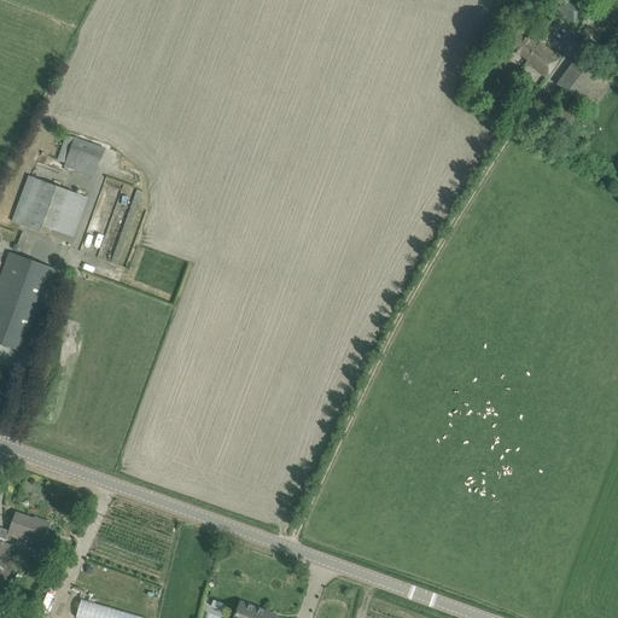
[(571,0),(563,0),(555,10),(575,23),(584,10),(571,0)]
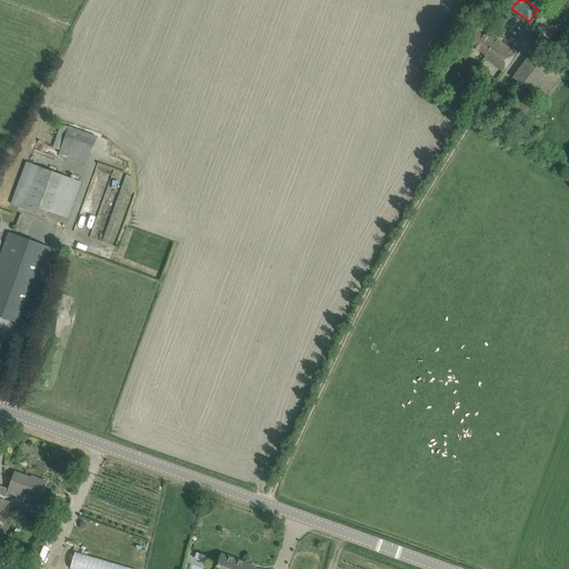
[(568,11),(556,2),(537,30),(551,40),(568,15),(568,11)]
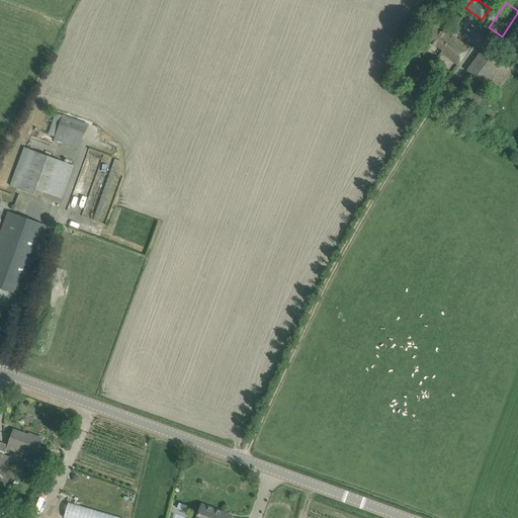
[(440,54),(458,65),(468,49),(449,35),(448,37),(432,27),(425,38),(442,51),(440,54)]
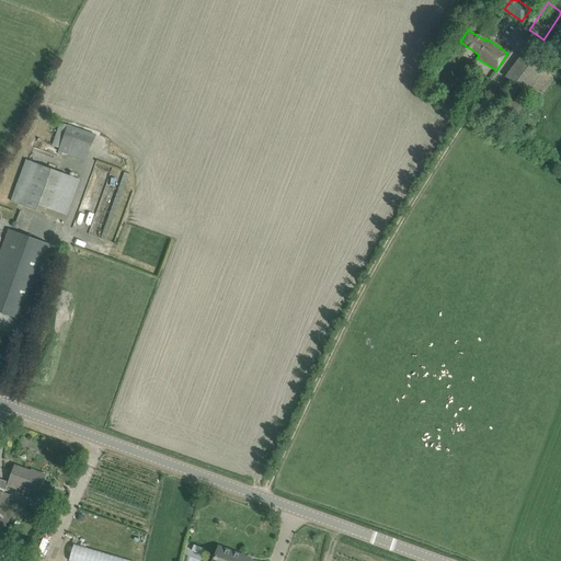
[(527,48),(506,77),(537,100),(554,75),(538,63),(540,59),(527,48)]
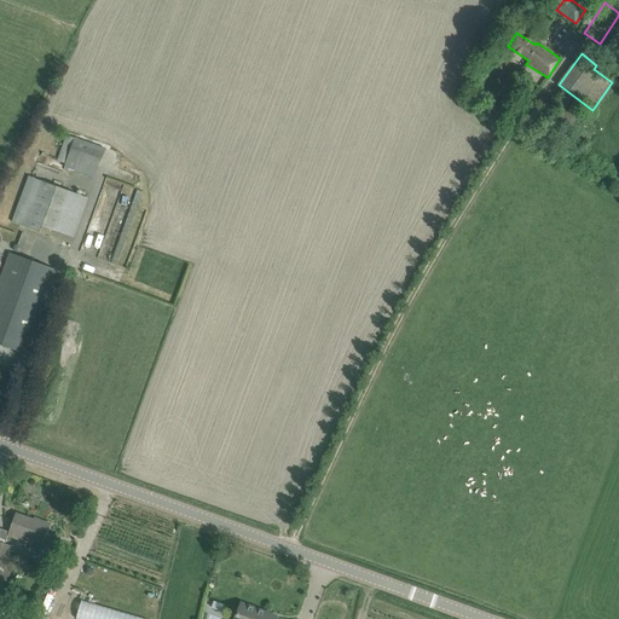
[(65,134),(56,163),(94,177),(105,149),(65,134)]
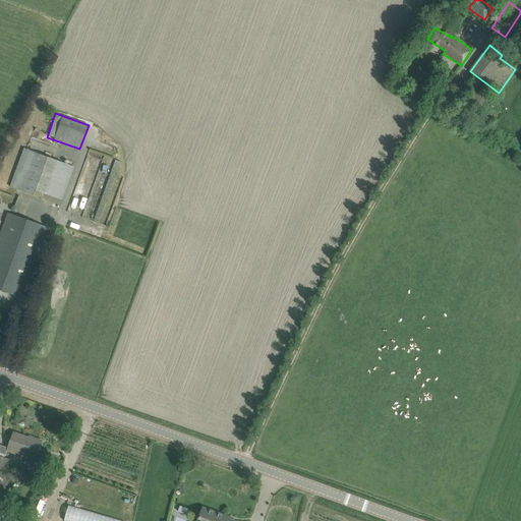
[(23,149),(8,187),(59,205),(74,167),(23,149)]
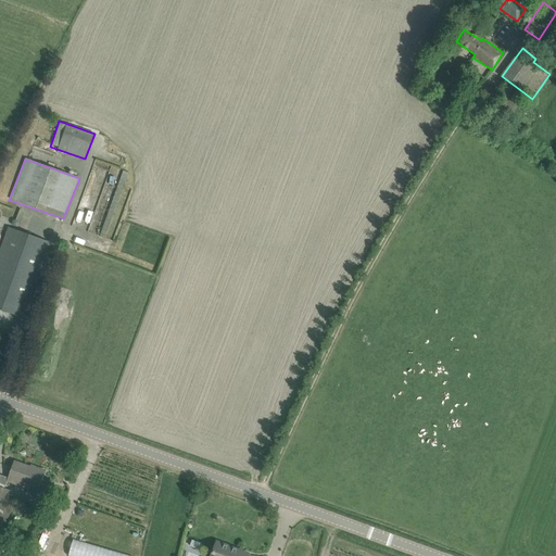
[(0,181),(0,192),(8,196),(11,180),(1,177),(0,181)]
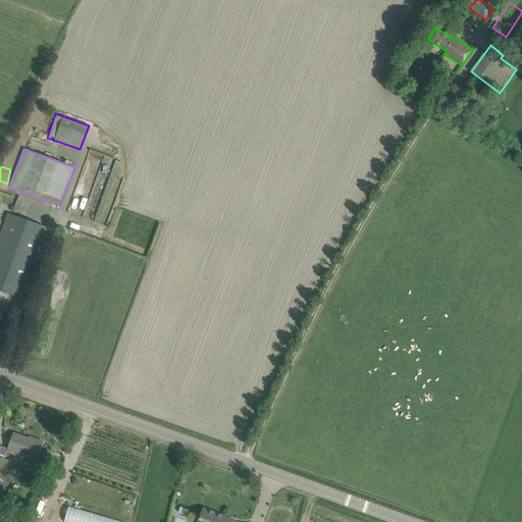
[(22,298),(48,228),(9,214),(0,241),(0,290),(22,299),(22,298)]
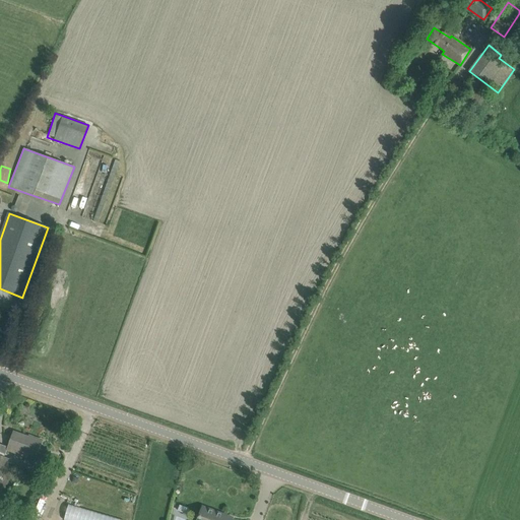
[(13,432),(7,450),(26,457),(26,459),(35,462),(33,465),(38,467),(44,464),(49,452),(41,449),(41,447),(43,440),(42,440),(42,442),(13,432)]
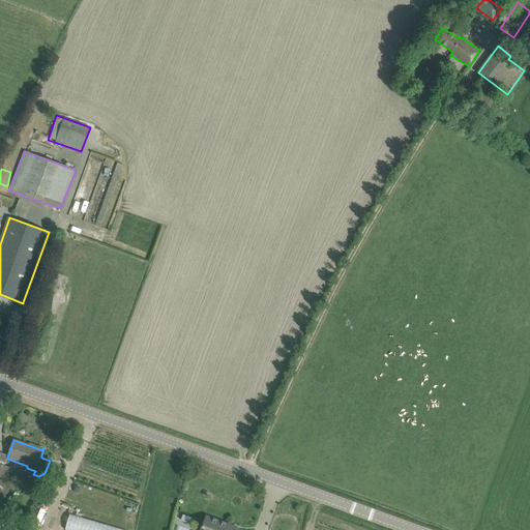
[(0,523),(3,508),(1,508),(15,470),(0,464),(0,523)]
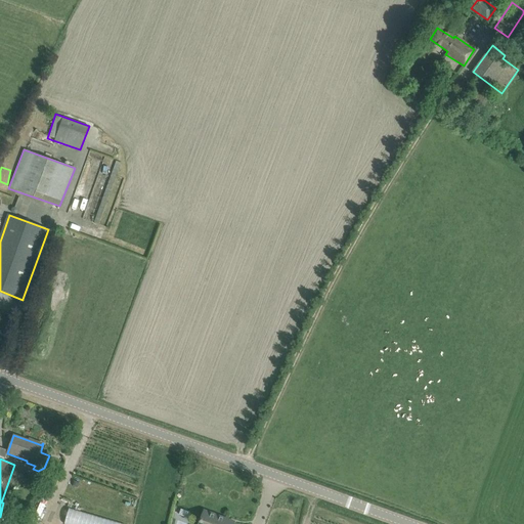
[(66,523),(123,523),(124,523),(68,507),(62,523),(66,523)]
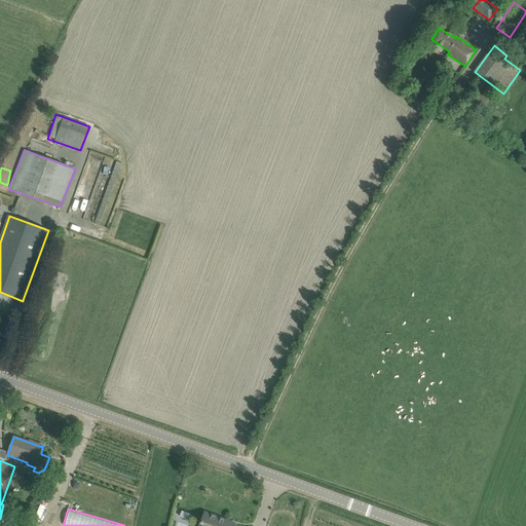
[(178,510),(176,520),(187,523),(190,512),(178,510)]
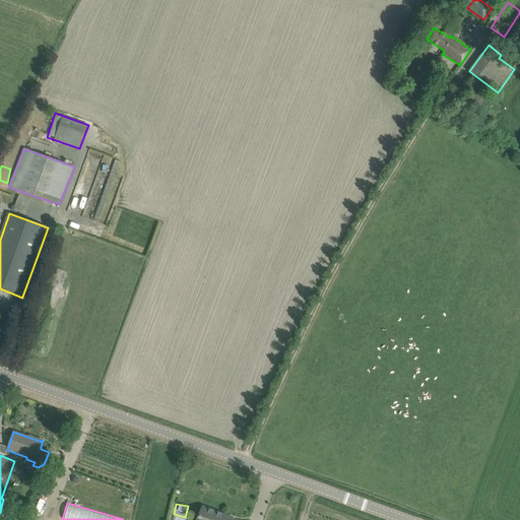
[(232,519),(233,517),(203,506),(197,519),(232,519)]
